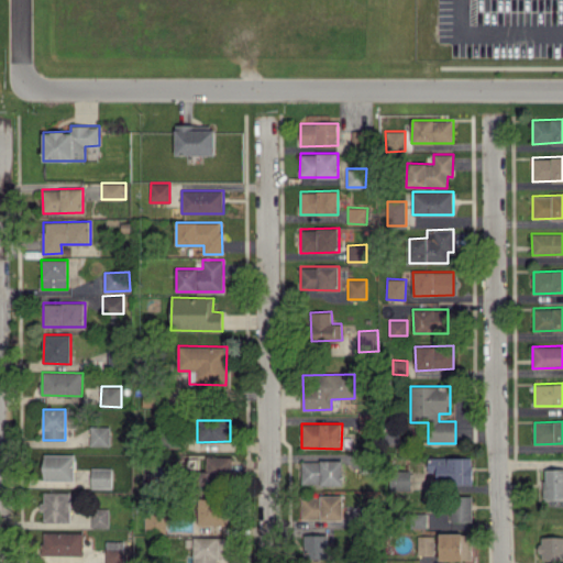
[(110,445),(109,426),(89,427),(90,445),(110,445)]
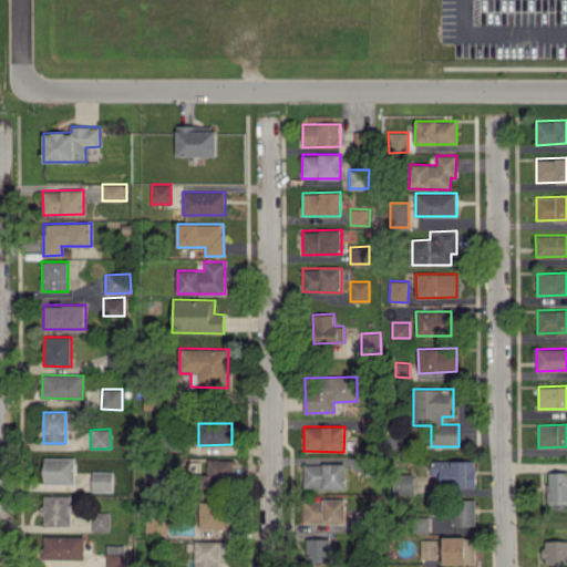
[(74,484),(75,457),(44,457),(43,483),(74,484)]
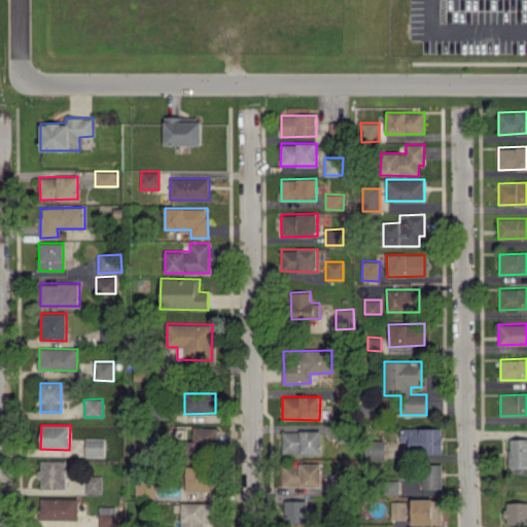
[(216,427),(192,427),(192,449),(216,450),(216,427)]
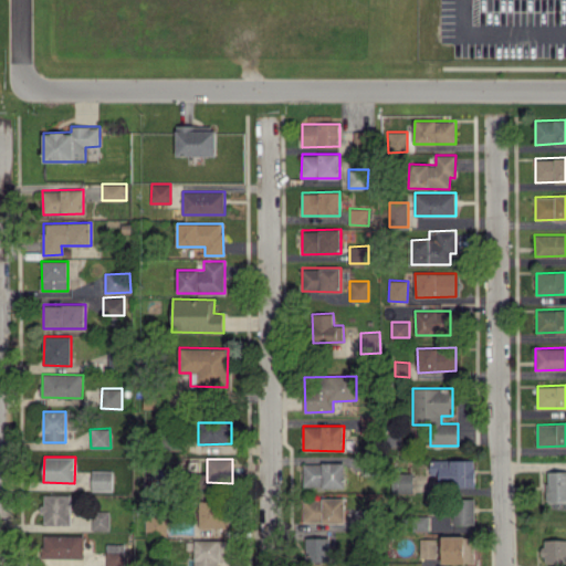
[(474,486),(474,459),(430,460),(430,474),(439,473),(440,480),(452,480),(453,486),(474,486)]
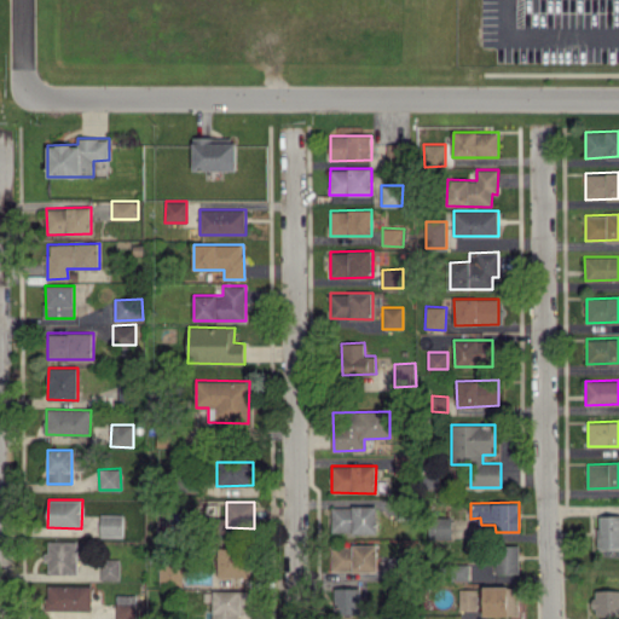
[(377,532),(377,505),(331,507),(331,533),(377,532)]
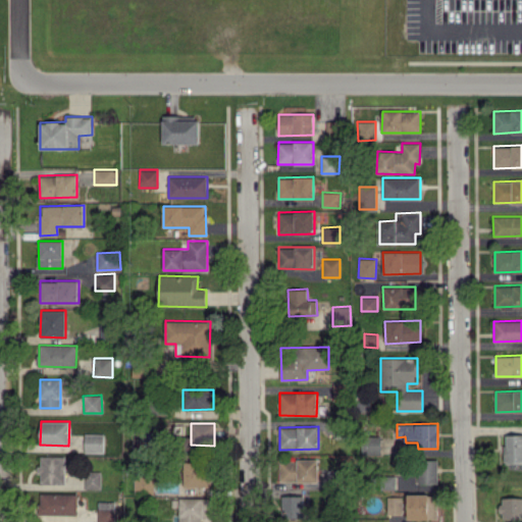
[(103,434),(85,433),(85,452),(103,453),(103,434)]
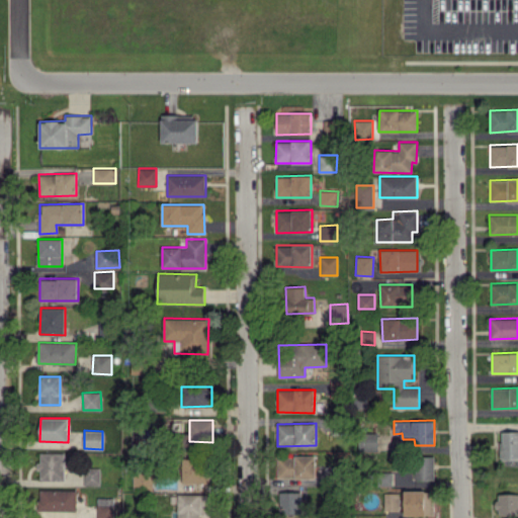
[(379,450),(378,432),(358,433),(359,451),(379,450)]
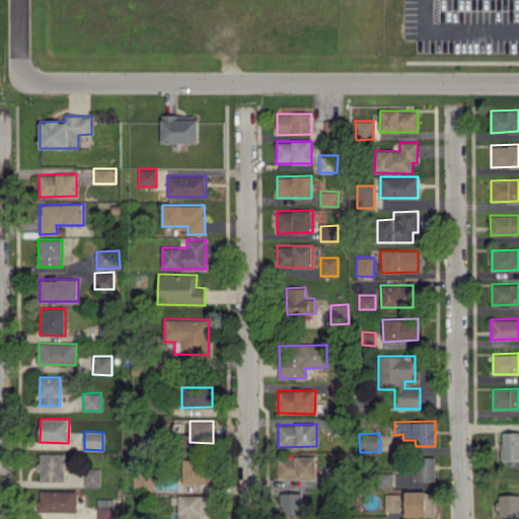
[(65,454),(40,453),(40,480),(65,482),(65,454)]
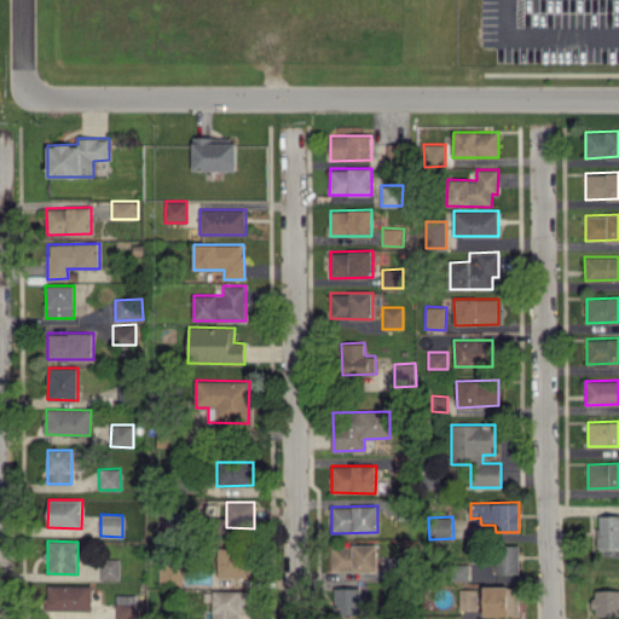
[(376,545),(331,545),(333,572),(377,571),(376,545)]
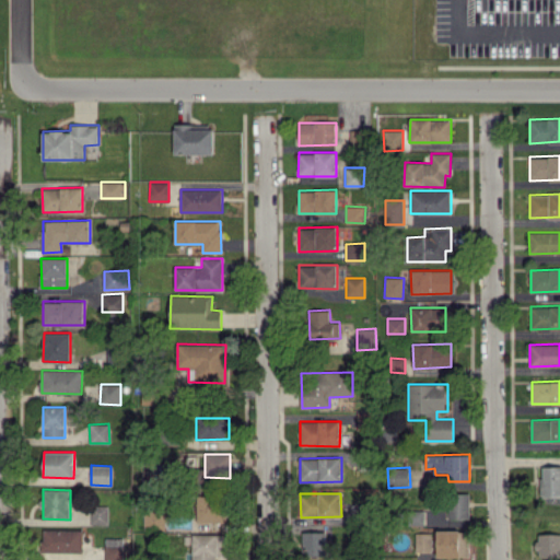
[(447,518),(468,518),(469,493),(448,493),(447,518)]
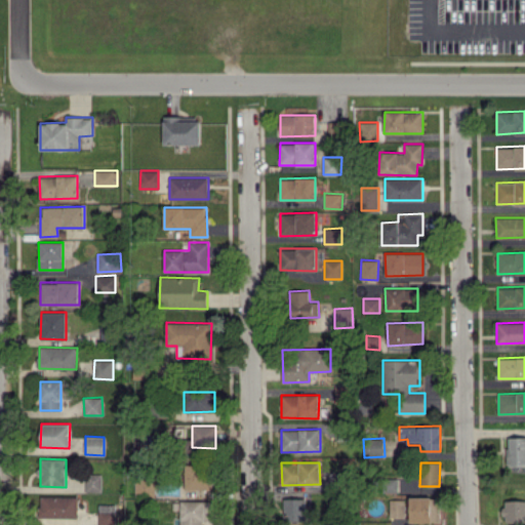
[(184,489),(206,490),(207,466),(185,465),(184,489)]
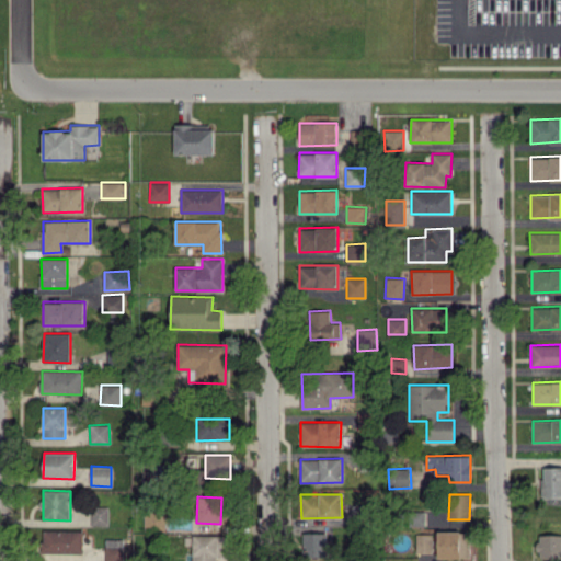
[(109,506),(91,506),(91,526),(109,525),(109,506)]
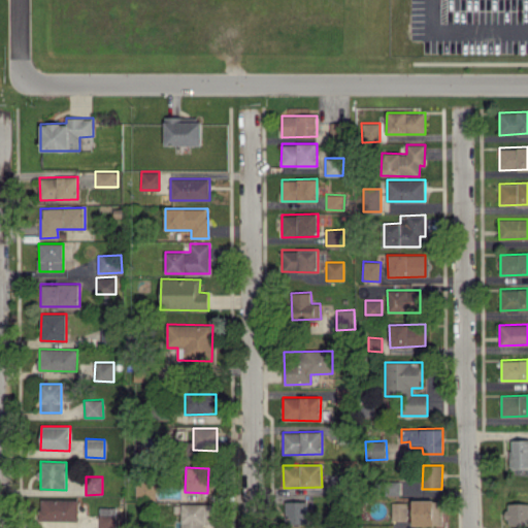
[(156,500),(155,483),(136,483),(136,500),(156,500)]
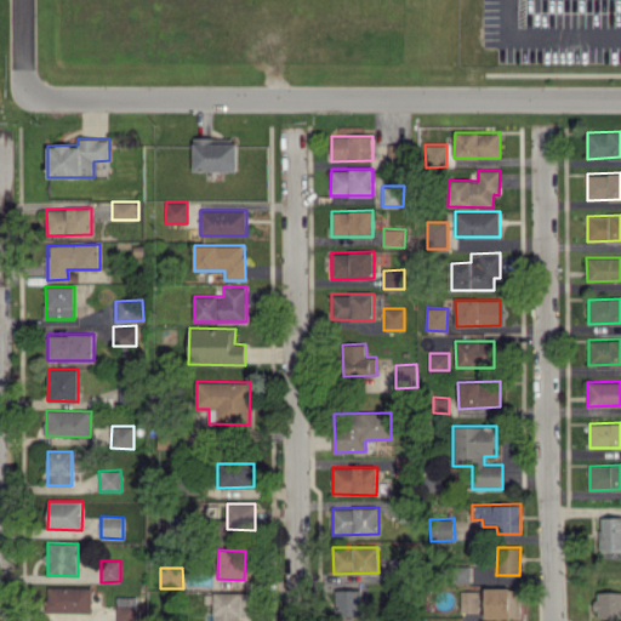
[(92,613),(92,587),(47,587),(46,611),(92,613)]
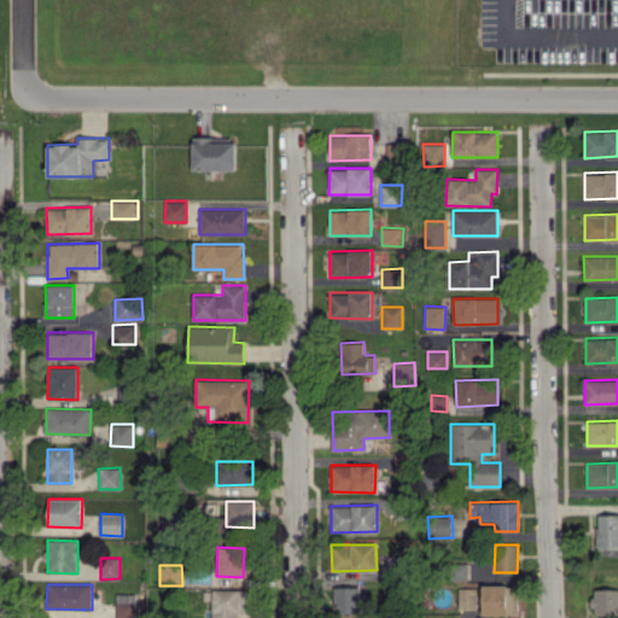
[(333,613),(361,612),(361,586),(333,587),(333,613)]
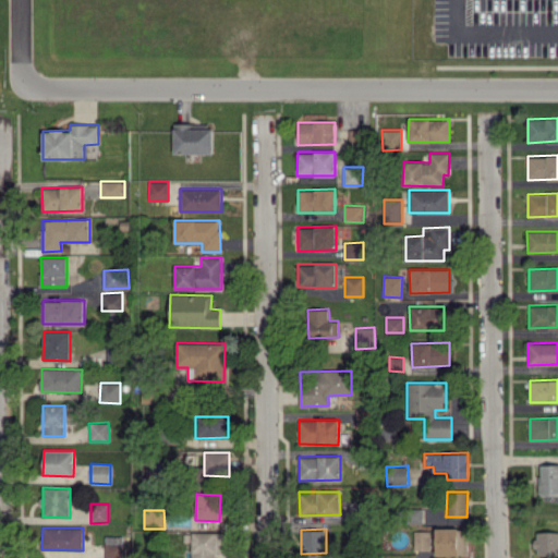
[(435,555),(466,555),(468,529),(436,529),(435,555)]
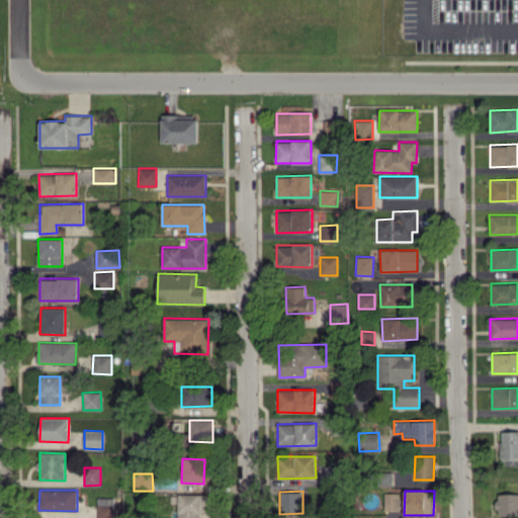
[(383,510),(399,510),(399,493),(383,493),(383,510)]
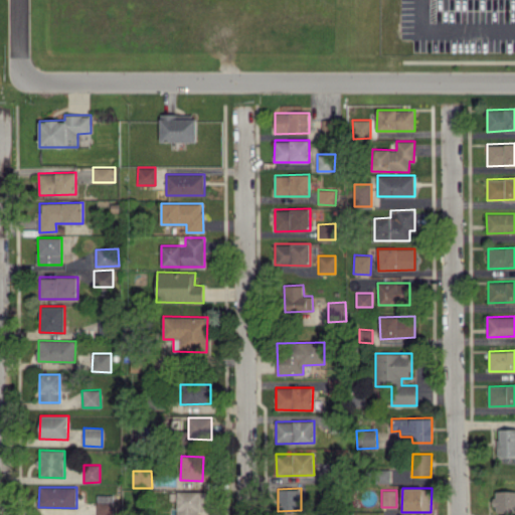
[(514,490),(494,491),(494,512),(514,511),(514,490)]
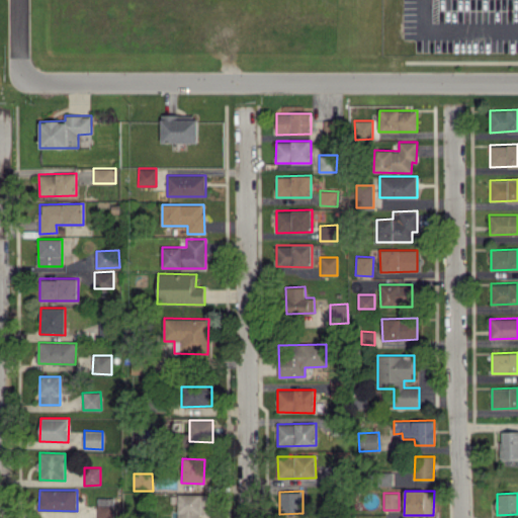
[(177,517),(199,517),(200,513),(207,513),(208,495),(178,494),(177,517)]
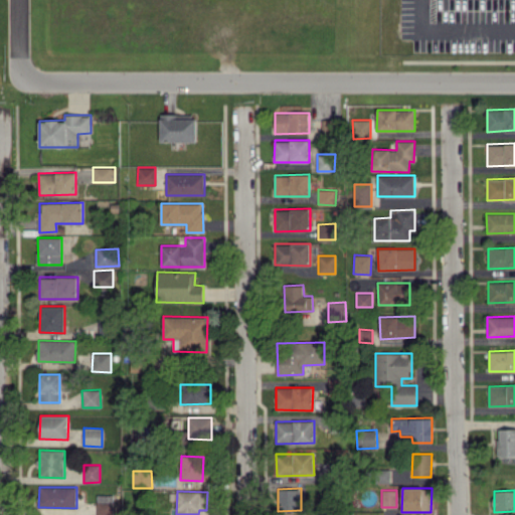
[(113,514),(114,495),(97,495),(96,514),(113,514)]
